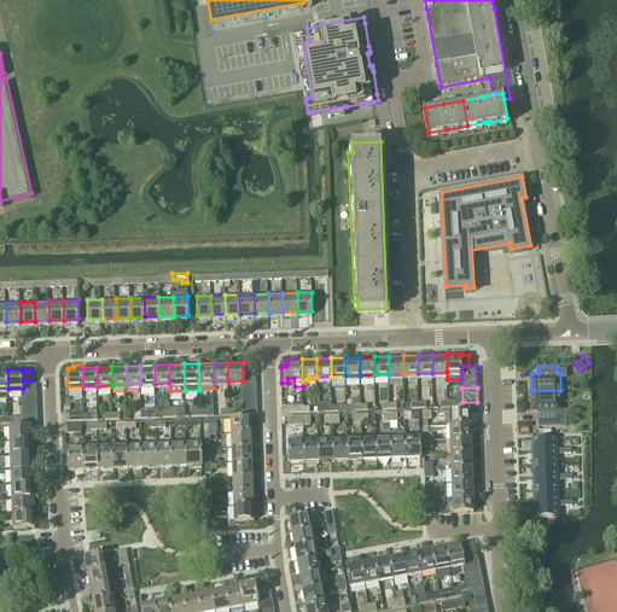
[(560,390),(531,390),(533,407),(540,407),(540,421),(559,421),(559,407),(562,407),(560,392),(560,390)]
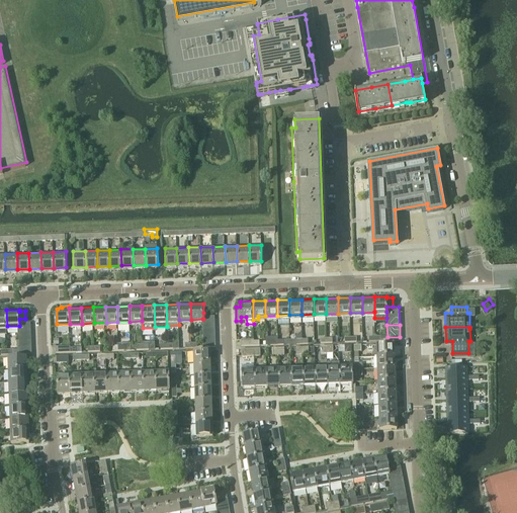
[(278,333),(266,333),(266,341),(278,341),(278,336),(278,333)]
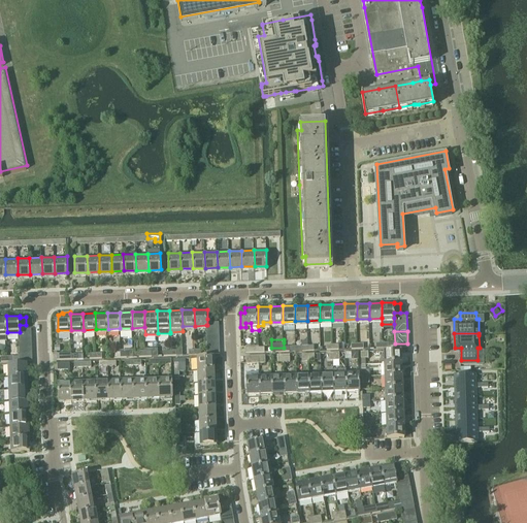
[(384,348),(385,360),(402,359),(401,347),(384,348)]
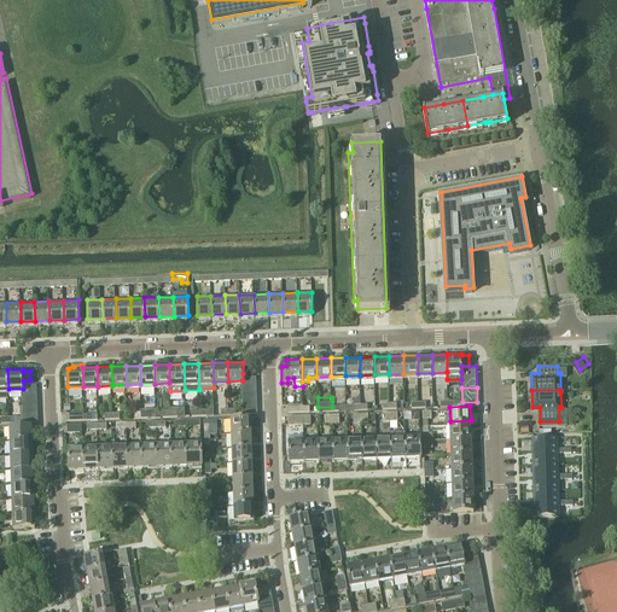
[(232,414),(232,429),(251,429),(250,414),(232,414)]
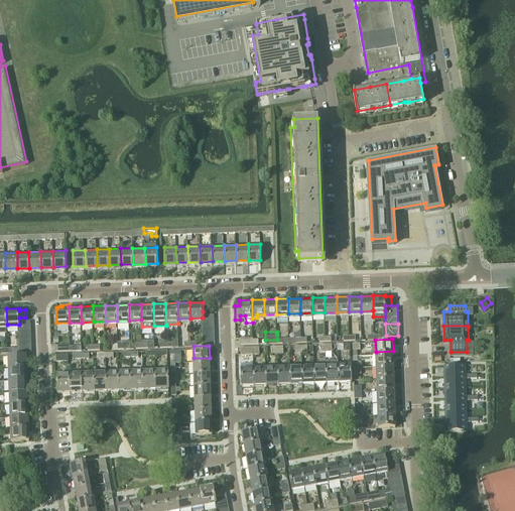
[(376,352),(376,364),(393,363),(393,351),(376,352)]
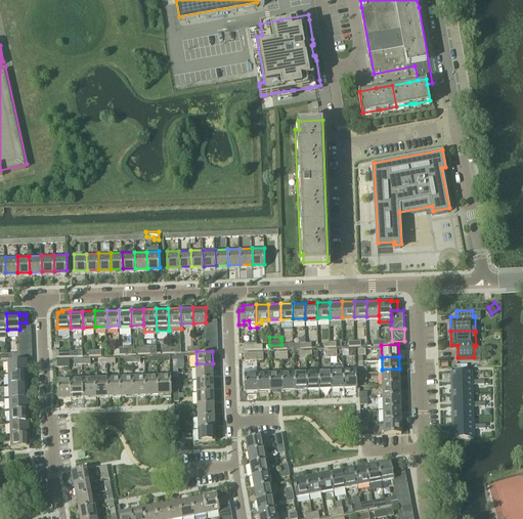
[(8,358),(8,372),(28,371),(27,357),(8,358)]
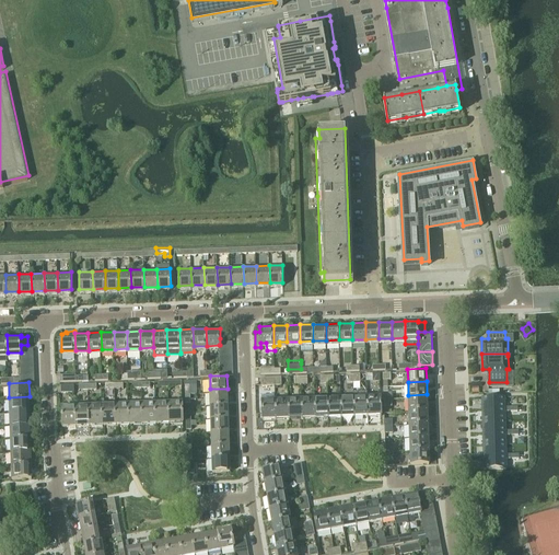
[(354,389),(354,394),(354,413),(369,413),(368,394),(368,388),(354,389)]
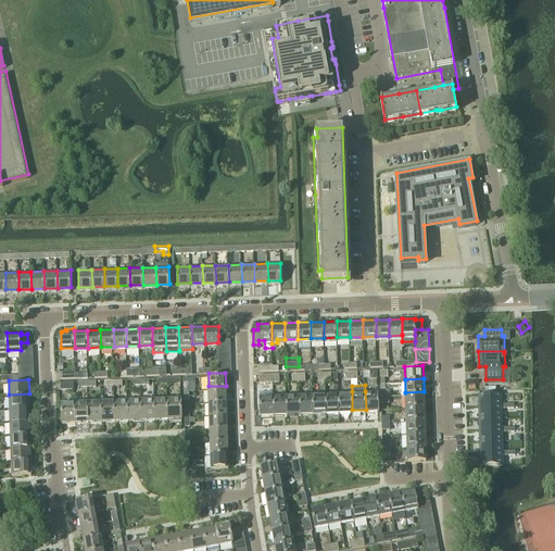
[(209,386),(209,400),(226,399),(226,386),(209,386)]
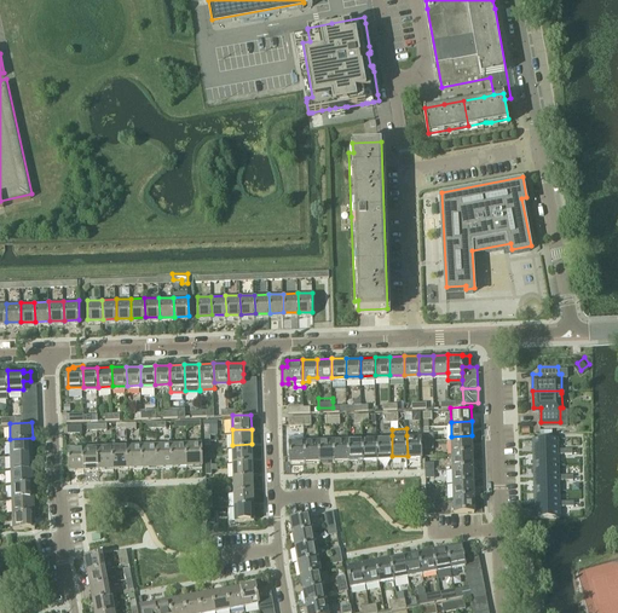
[(421,434),(406,435),(408,456),(422,455),(421,434)]
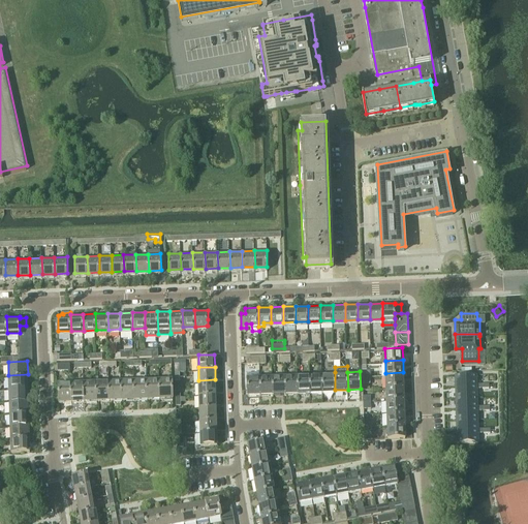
[(477,371),(456,372),(456,383),(477,382),(477,380),(477,371)]
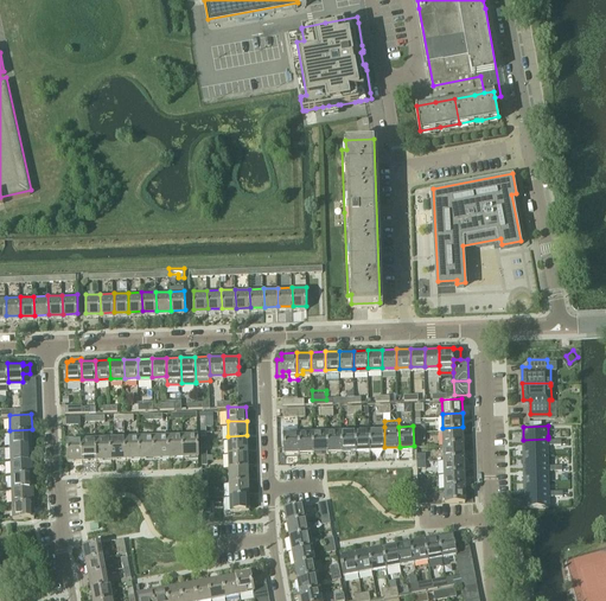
[(370,427),(356,428),(357,448),(371,448),(370,427)]
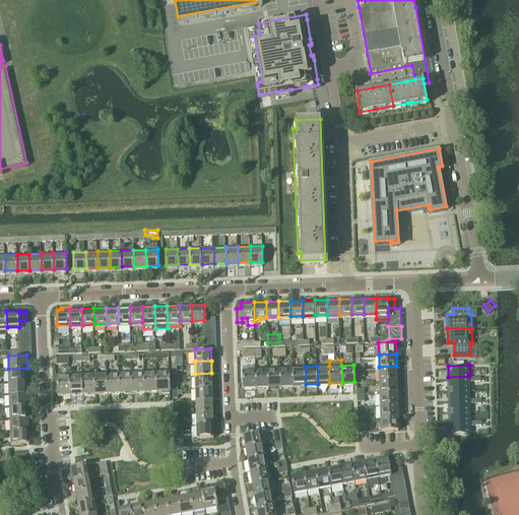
[(329,366),(317,366),(318,384),(329,383),(329,366)]
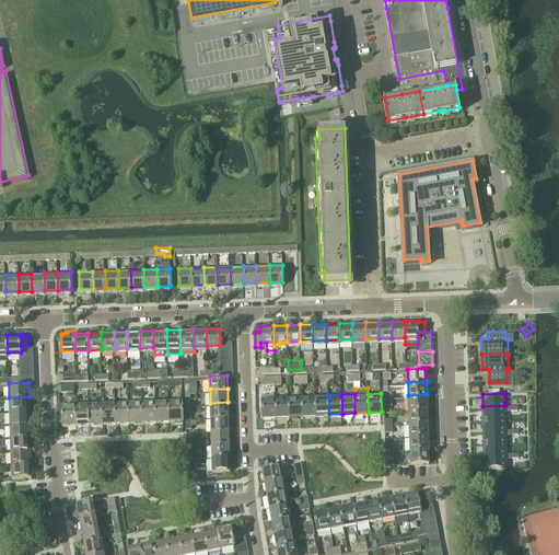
[(408,395),(409,408),(427,407),(427,394),(408,395)]
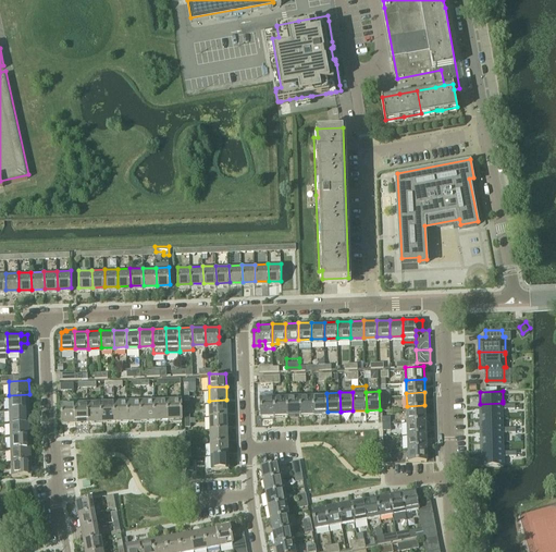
[(313,393),(300,394),(300,413),(314,412),(313,393)]
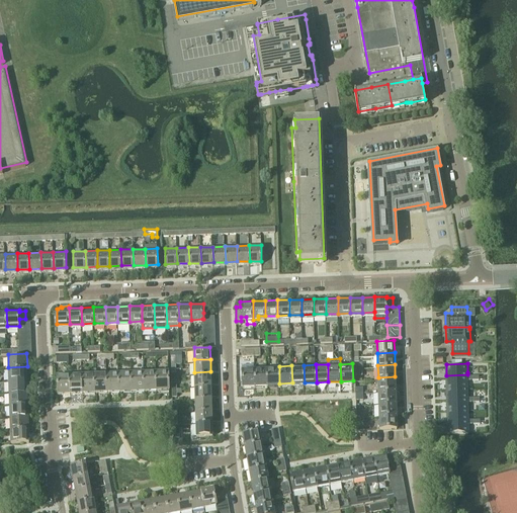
[(304,365),(291,365),(292,382),(305,382),(304,365)]
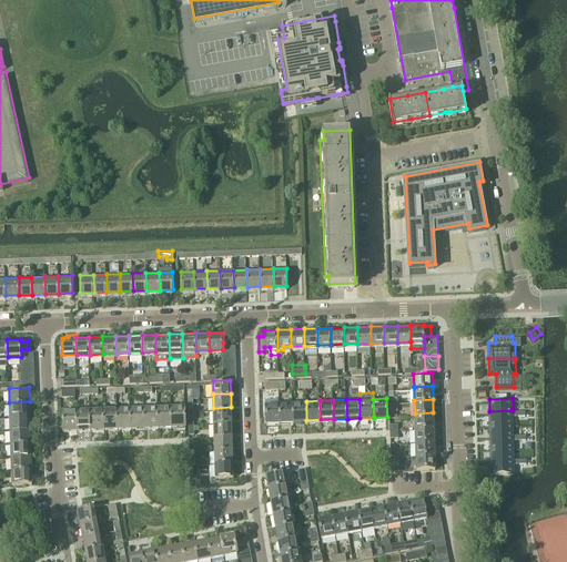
[(9,402),(10,416),(30,415),(30,401),(9,402)]
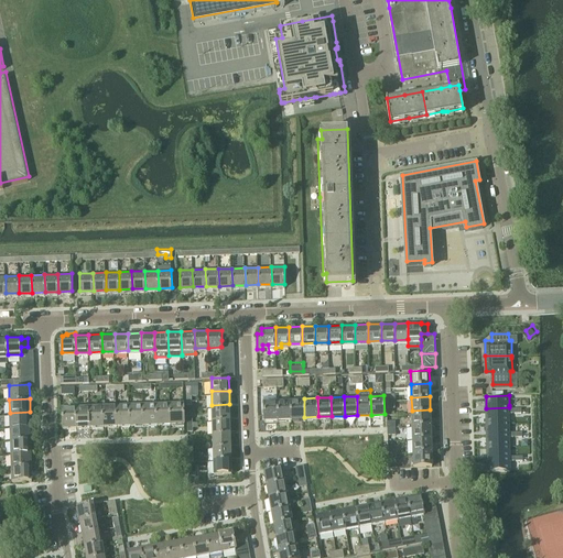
[(278,418),(278,398),(263,400),(264,418),(278,418)]
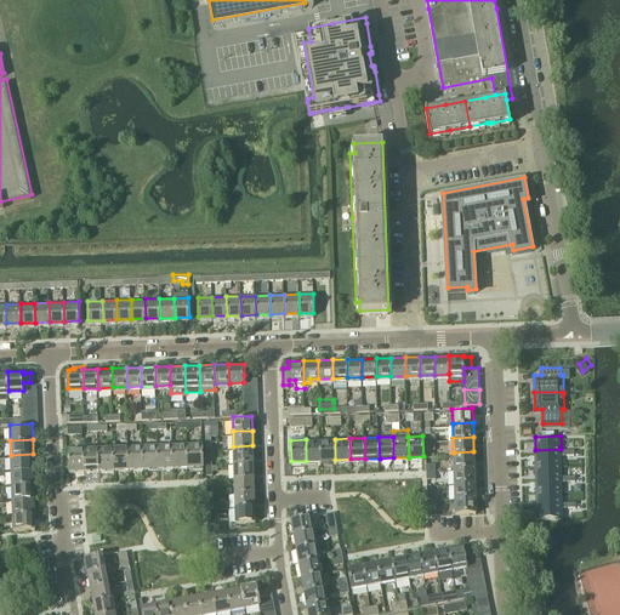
[(320,439),(306,439),(306,461),(320,460),(320,439)]
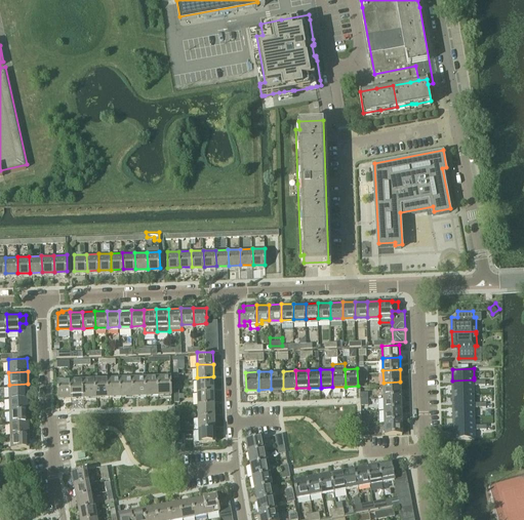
[(283,371),(271,371),(271,389),(283,389),(283,371)]
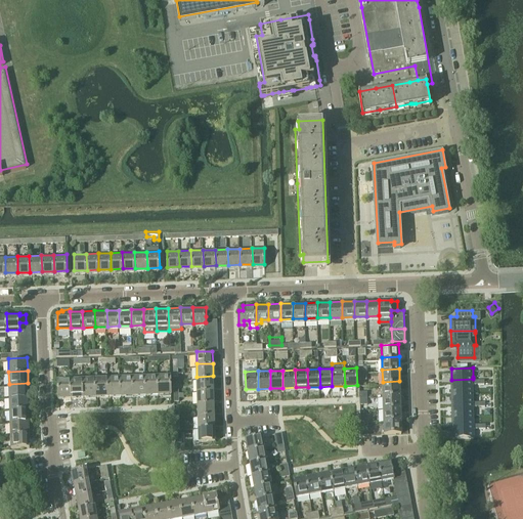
[(171,373),(158,374),(159,392),(172,391),(171,373)]
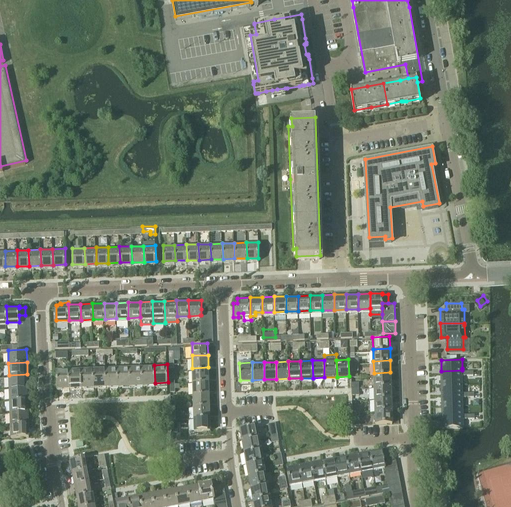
[(130,365),(118,366),(118,384),(130,384),(130,365)]
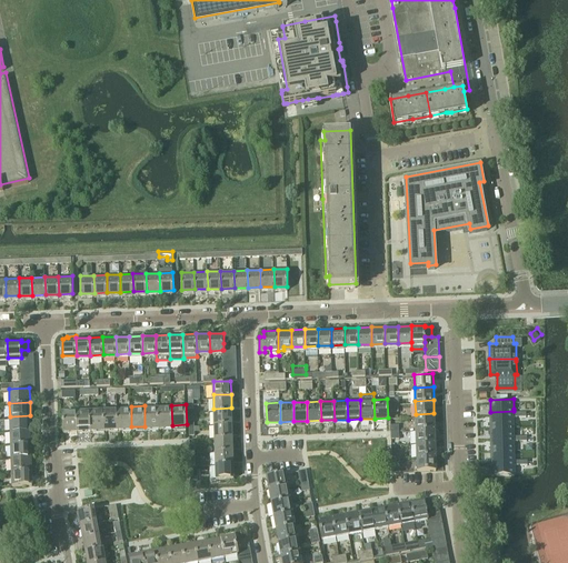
[(158,405),(145,405),(145,426),(159,425),(158,405)]
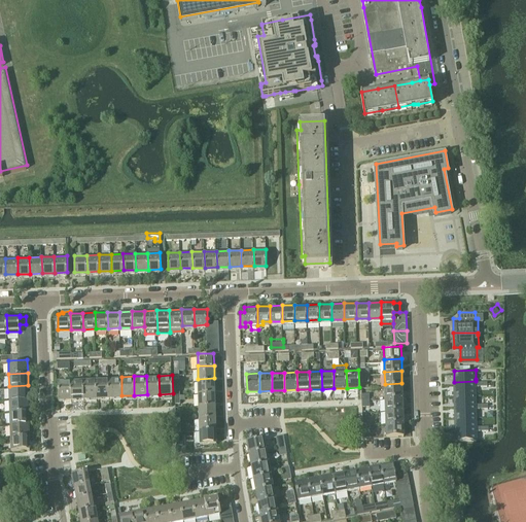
[(159,376),(146,376),(147,394),(160,394),(159,376)]
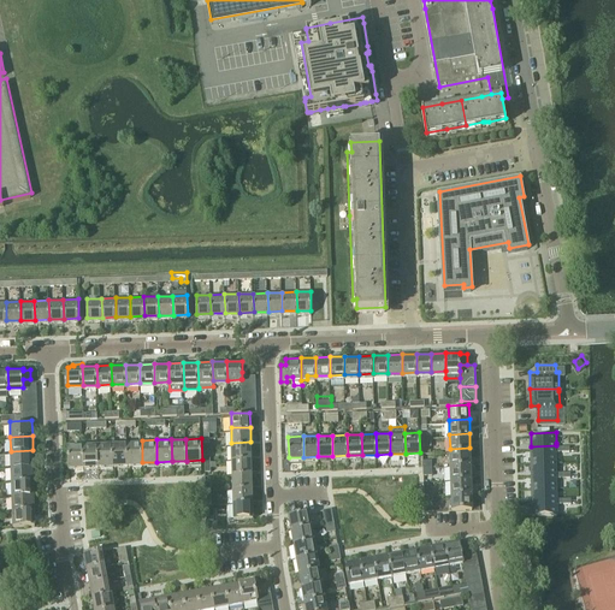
[(128,440),(112,442),(113,463),(128,463),(128,440)]
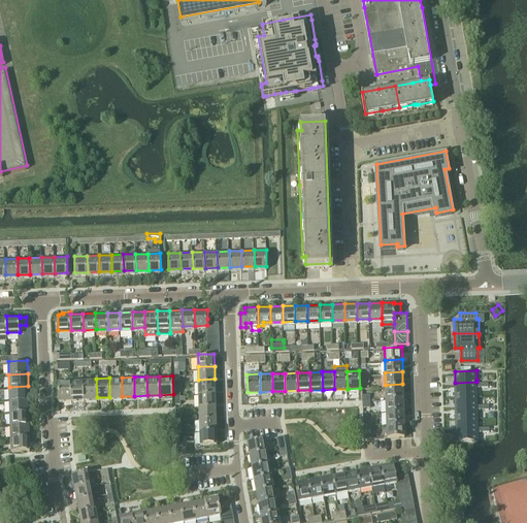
[(122,378),(109,378),(109,397),(122,396),(122,378)]
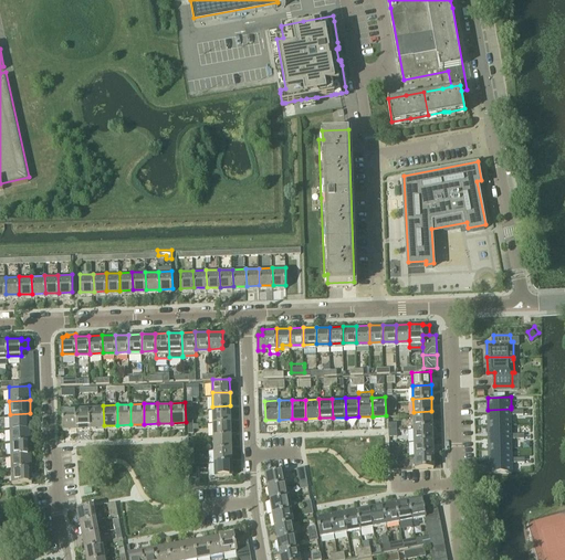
[(76,426),(91,426),(90,405),(76,407),(76,426)]
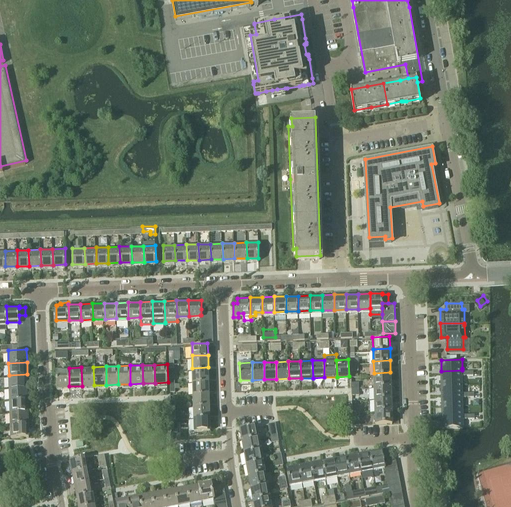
[(81,367),(82,386),(86,386),(86,387),(94,386),(94,385),(93,367),(81,367)]
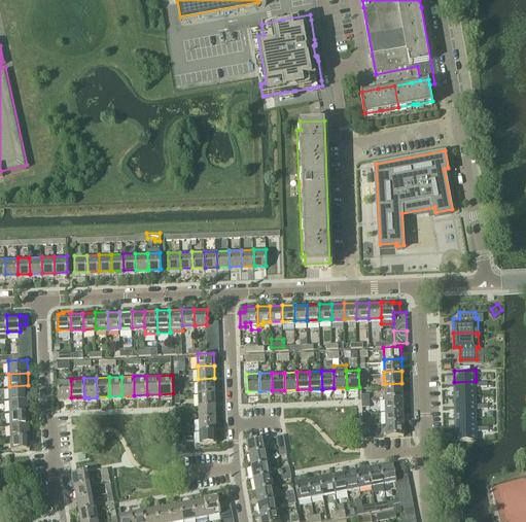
[(198,379),(199,391),(215,390),(214,378),(198,379)]
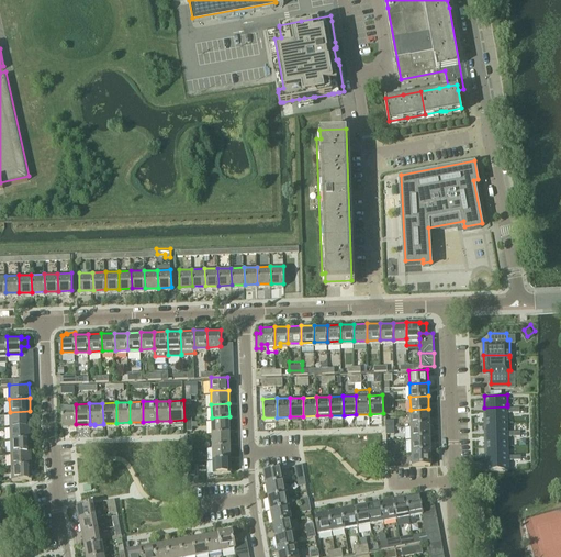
[(63,425),(76,424),(76,404),(62,404),(63,425)]
